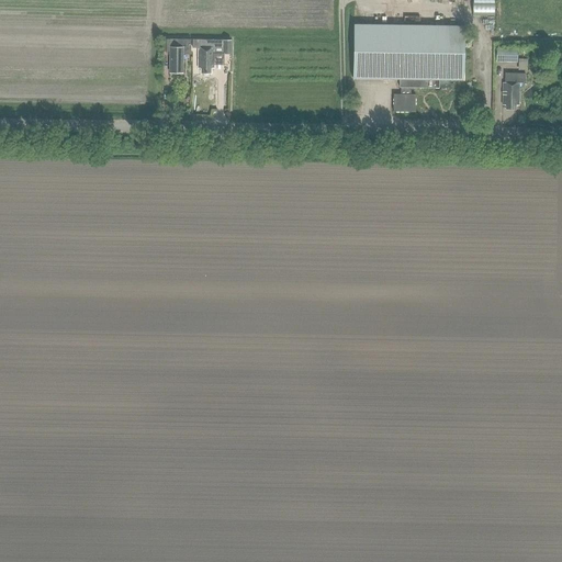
[(353,25),(353,79),(401,80),(400,88),(401,88),(401,94),(393,94),(393,112),(415,113),(416,96),(411,94),(411,89),(439,89),(439,80),(464,81),(464,27),(353,25)]
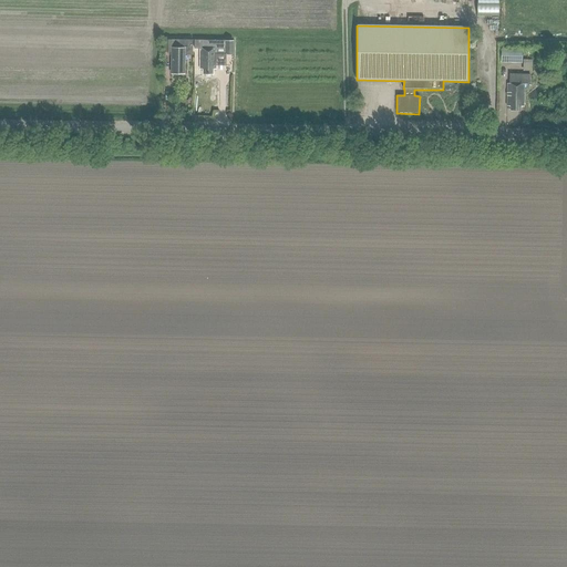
[(185,50),(192,50),(192,40),(165,40),(165,52),(172,52),(172,75),(184,75),(185,50)]
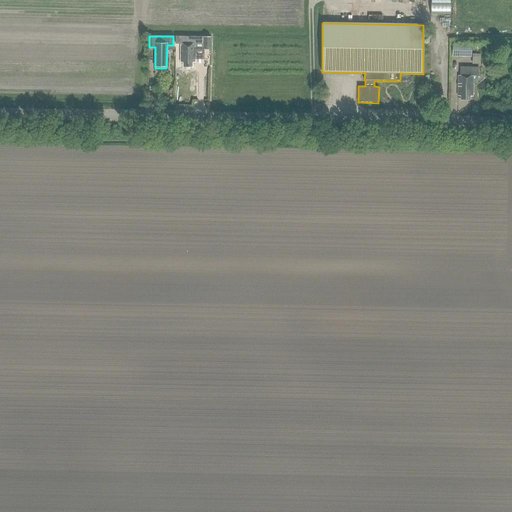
[(176,36),(176,45),(181,45),(181,63),(183,63),(183,68),(192,67),(192,63),(195,63),(195,50),(204,50),(204,49),(211,49),(211,37),(176,36)]
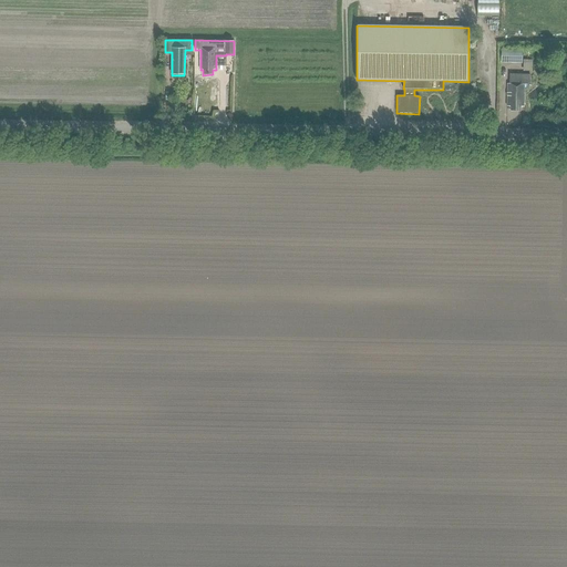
[(501,48),(500,64),(521,64),(522,49),(501,48)]
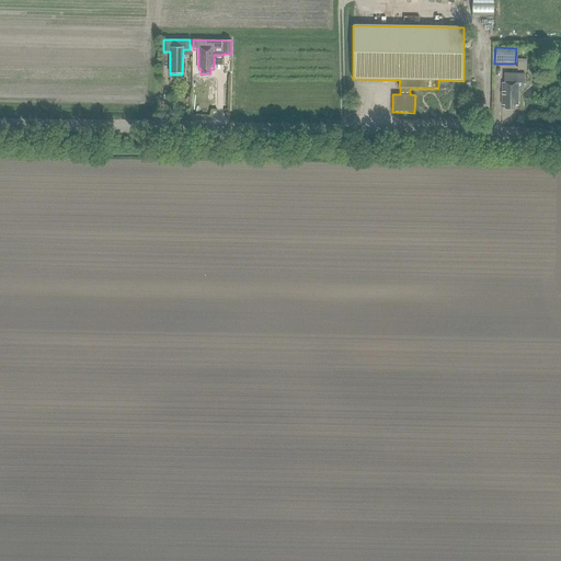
[(517,71),(526,71),(526,59),(517,59),(517,71)]
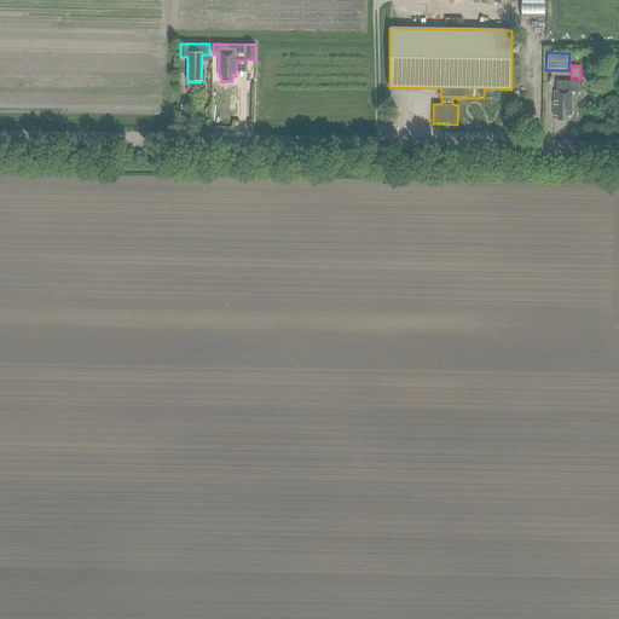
[(555,92),(554,116),(557,116),(557,121),(567,121),(568,117),(572,117),(572,92),(578,92),(579,81),(556,81),(556,92),(555,92)]
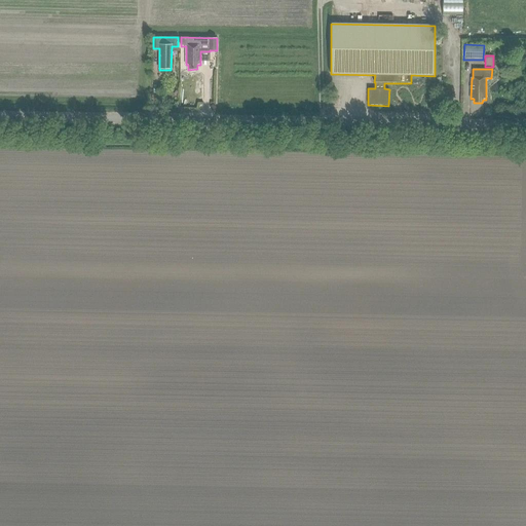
[(497,89),(502,97),(511,91),(505,84),(497,89)]
